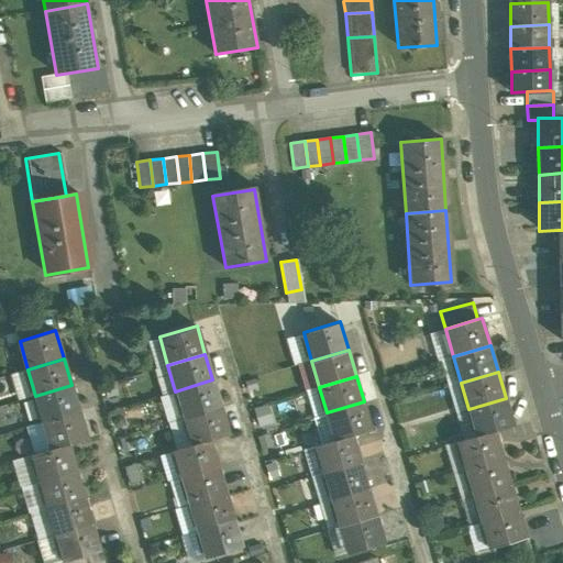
[(212,379),(175,392),(184,418),(220,406),(212,379)]
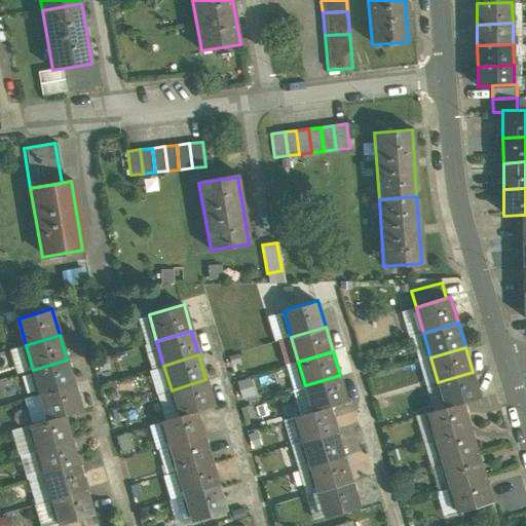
[(67,360),(33,370),(40,395),(74,384),(67,360)]
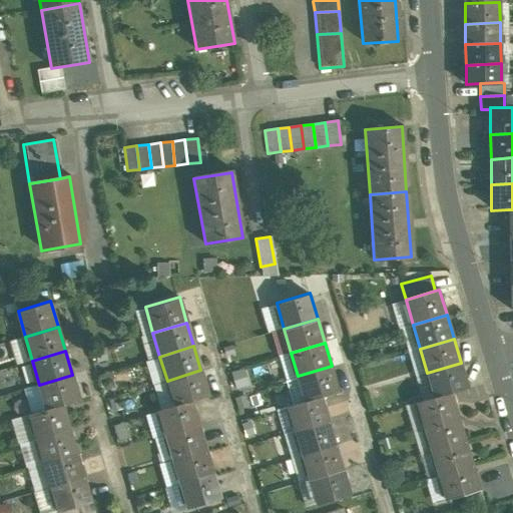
[(461,363),(427,373),(435,397),(451,393),(469,388),(461,363)]
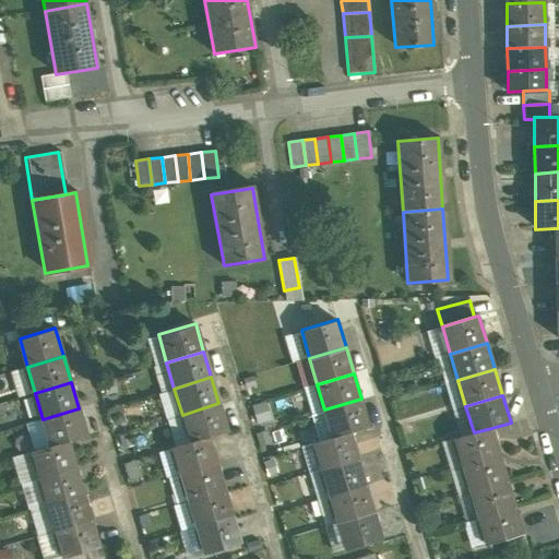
[(361,399),(324,409),(333,437),(351,431),(369,426),(361,399)]
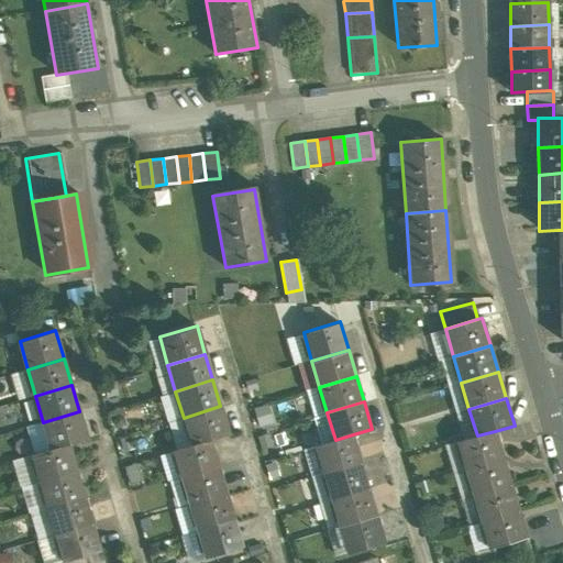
[(220,406),(184,418),(191,444),(210,439),(229,433),(220,406)]
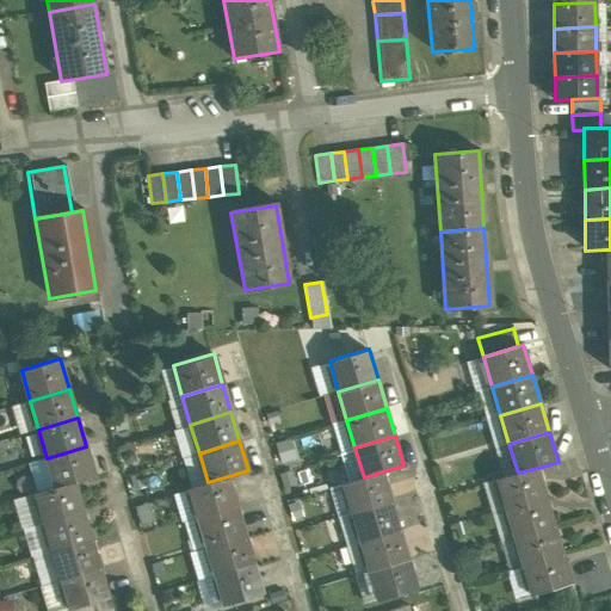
[(86,446),(47,458),(55,487),(74,481),(94,475),(86,446)]
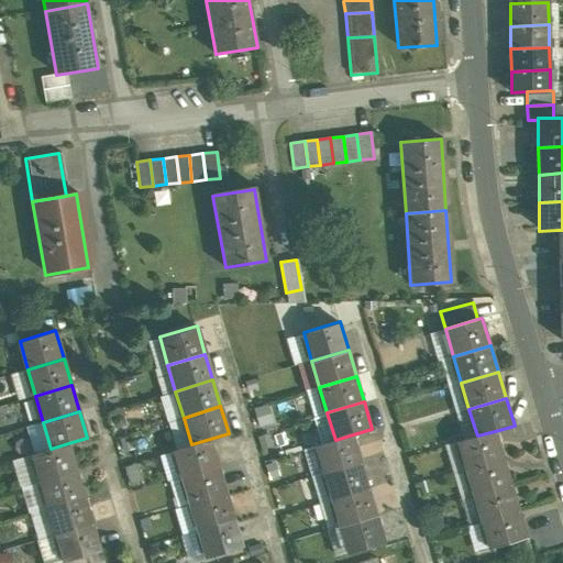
[(477,435),(457,441),(465,468),(503,457),(495,431),(477,435)]
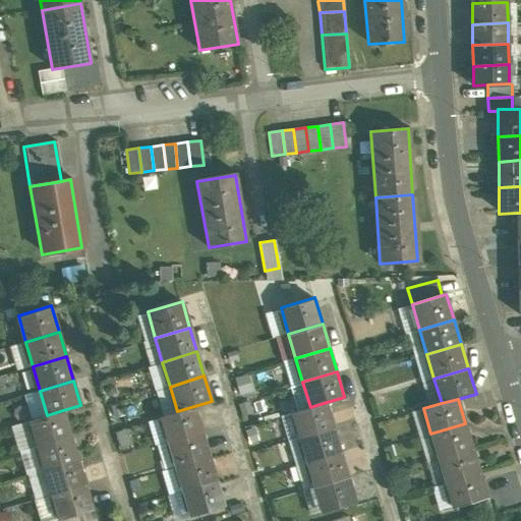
[(310,407),(292,413),(299,438),(334,427),(327,402),(310,407)]
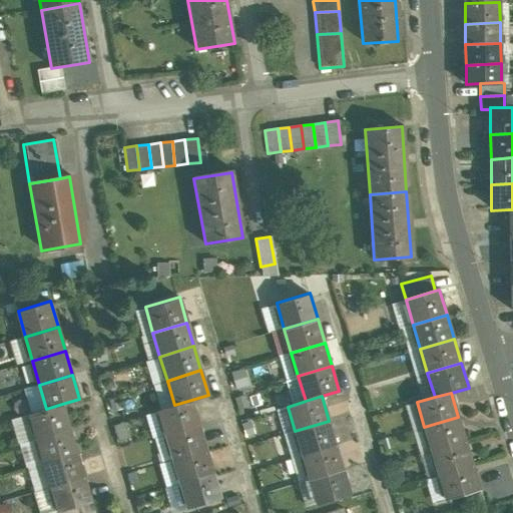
[(174,405),(158,410),(165,434),(198,425),(191,400),(174,405)]
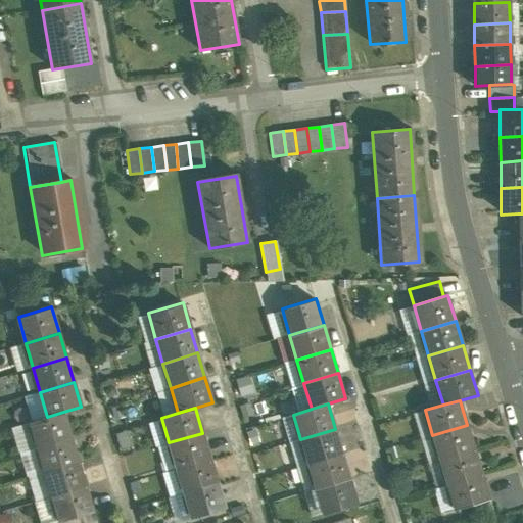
[(47,417),(31,422),(38,446),(70,436),(63,412),(47,417)]
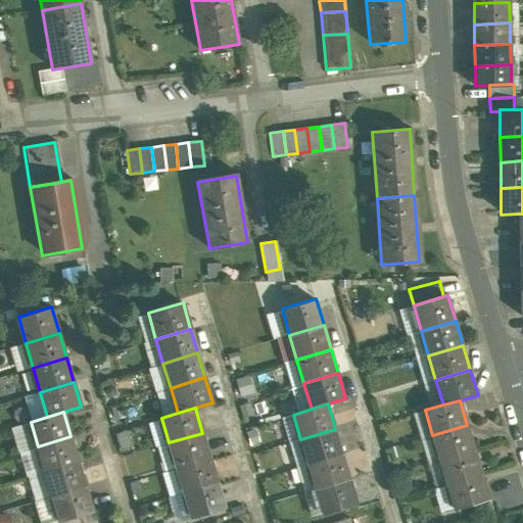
[(467,425),(432,435),(439,460),(474,449),(467,425)]
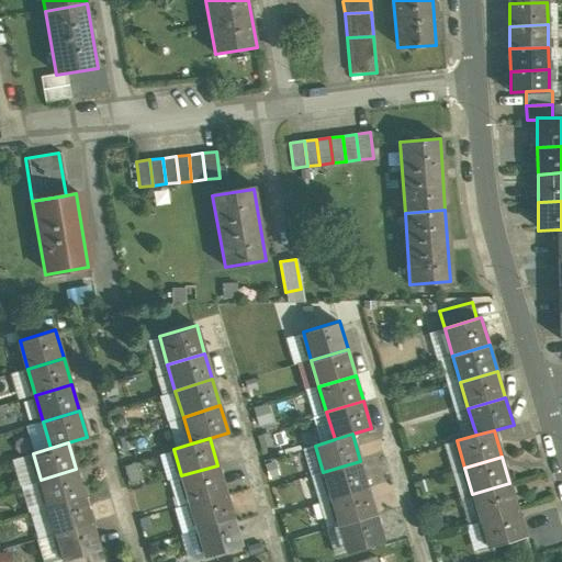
[(360,461),(323,472),(330,498),(368,486),(360,461)]
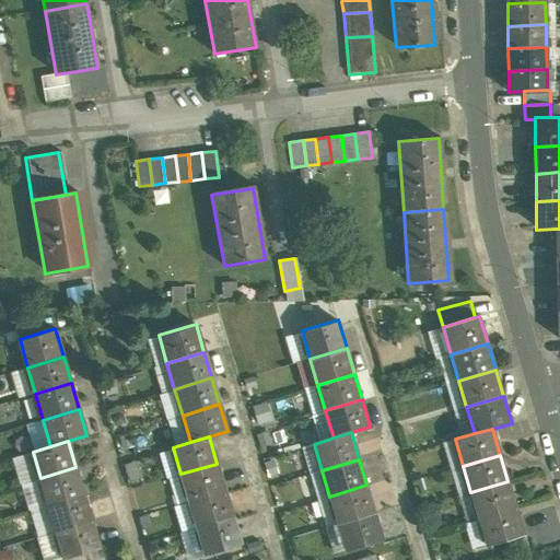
[(217,464),(181,474),(188,501),(224,490),(217,464)]
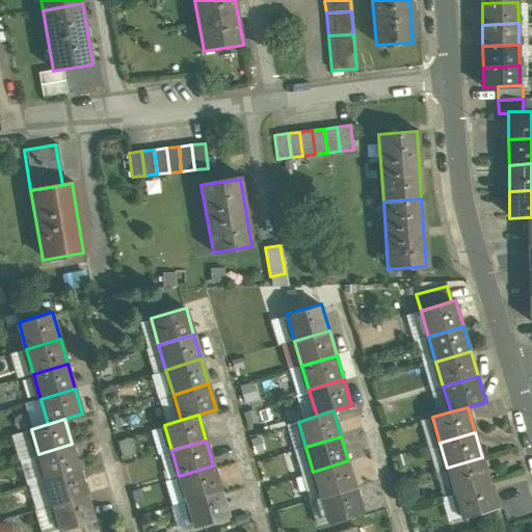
[(72,444),(38,454),(46,479),(80,470),(72,444)]
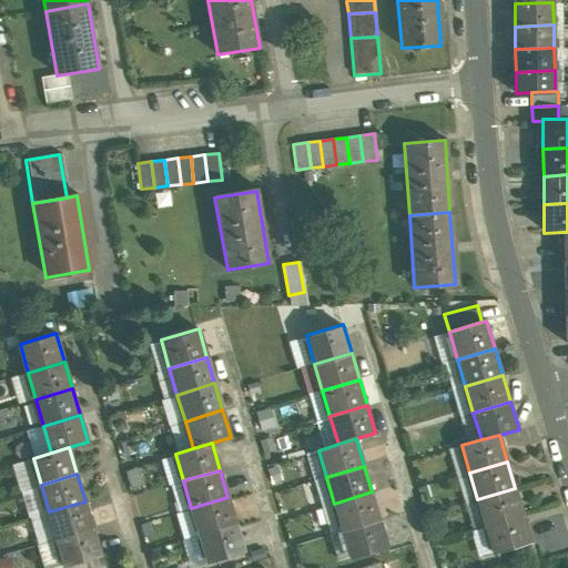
[(515,488),(477,499),(486,526),(523,515),(515,488)]
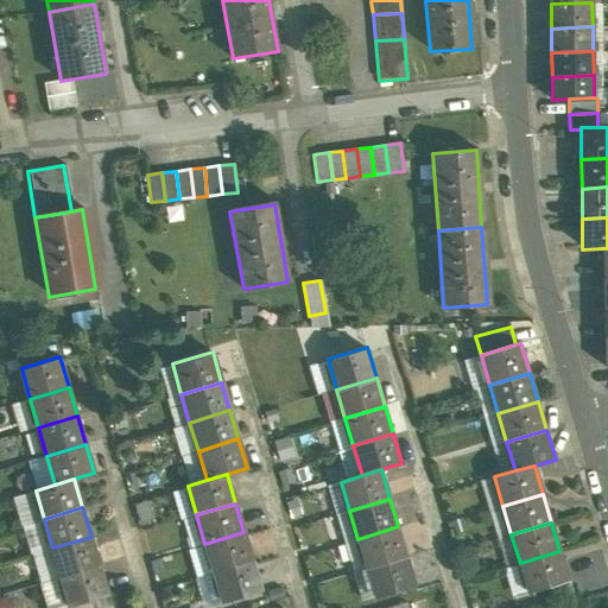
[(398,526),(358,539),(366,568),(407,556),(398,526)]
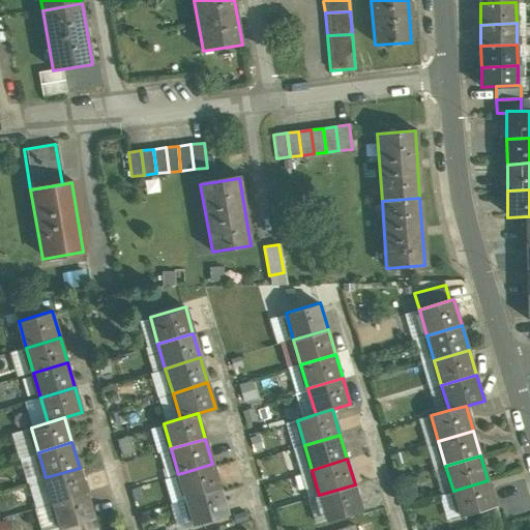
[(212,464),(178,474),(185,499),(219,489),(212,464)]
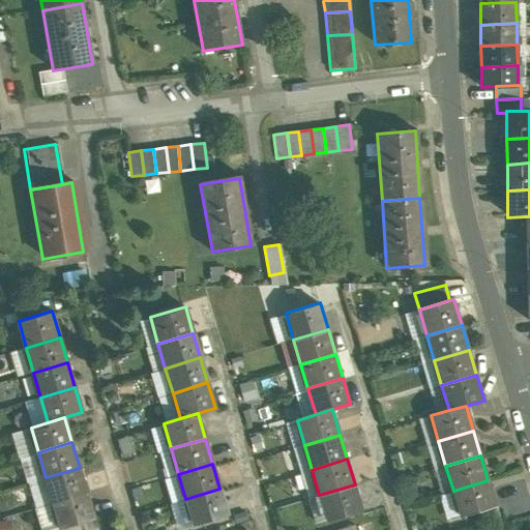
[(80,468),(46,477),(53,502),(86,493),(80,468)]
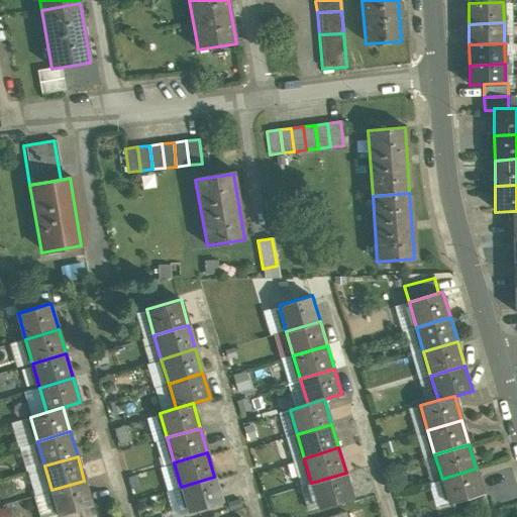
[(476,469),(442,479),(449,504),(484,494),(476,469)]
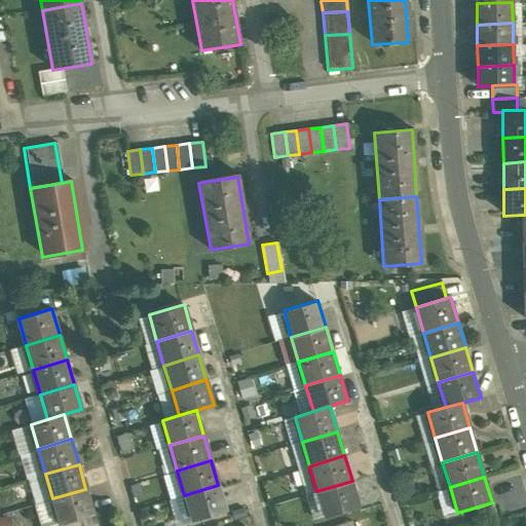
[(352,481),(316,491),(325,517),(360,506),(352,481)]
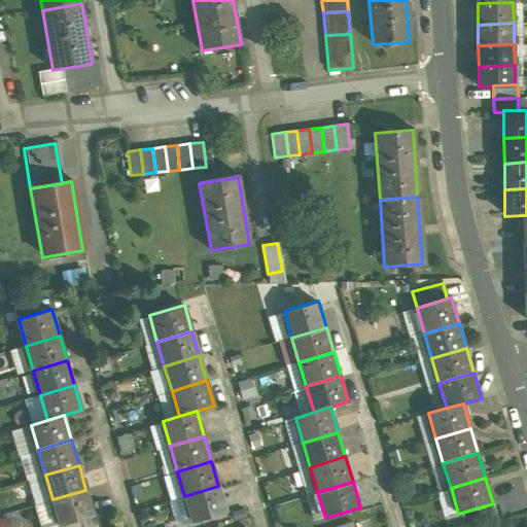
[(218,486),(184,496),(192,521),(225,511),(218,486)]
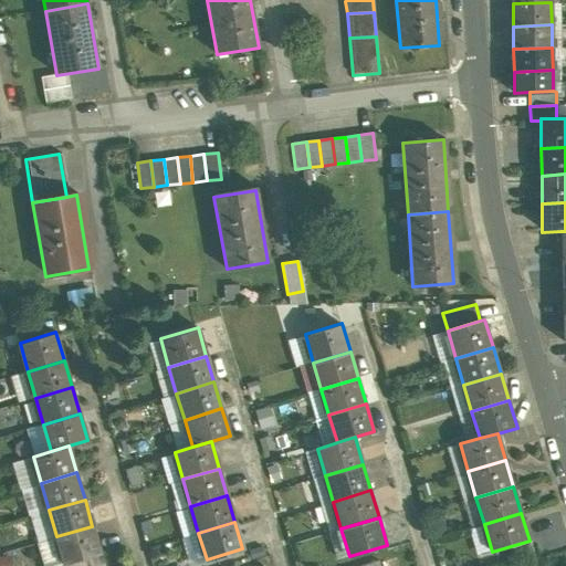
[(92,526),(56,536),(64,564),(101,553),(92,526)]
